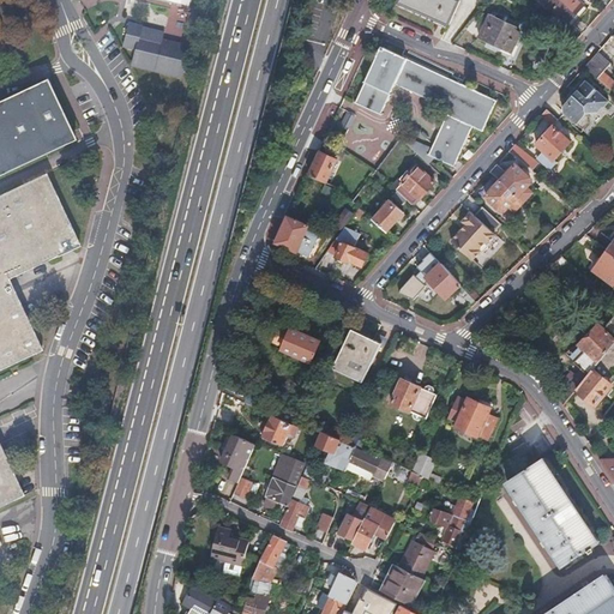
[(399,0),(398,2),(447,24),(458,0),(399,0)]
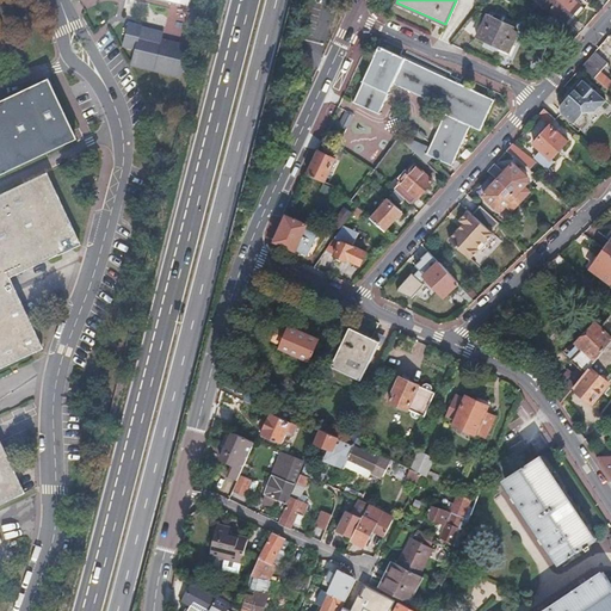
[(574,0),(543,0),(542,4),(563,23),(580,5),(574,0)]
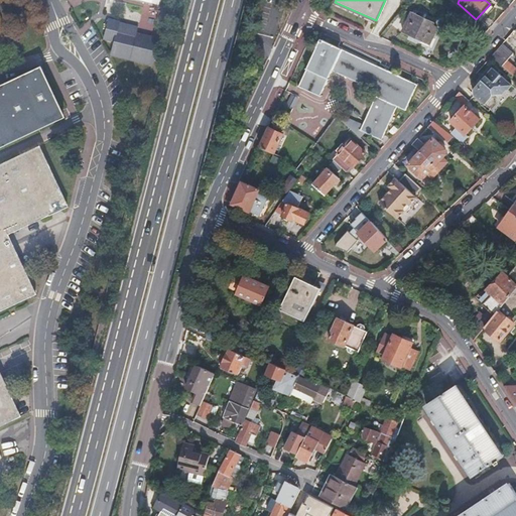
[(412,11),(402,30),(429,42),(436,26),(432,24),(433,22),(412,11)]
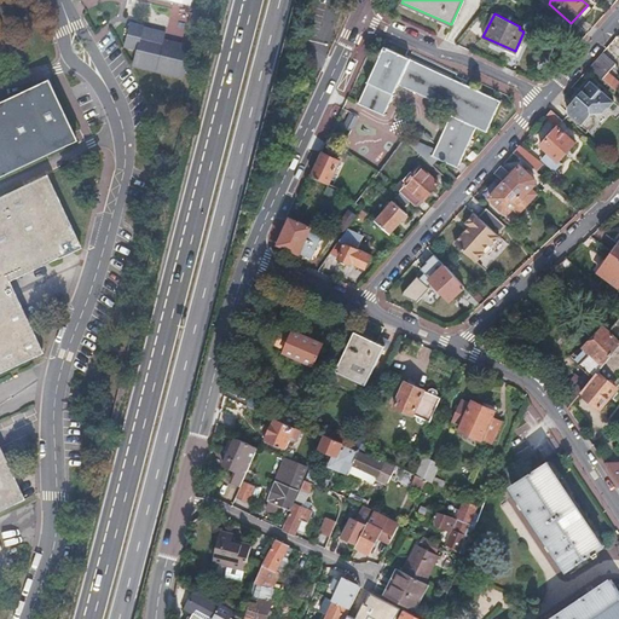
[(137,34),(139,25),(126,22),(121,46),(133,48),(129,64),(178,75),(184,45),(160,39),(137,34)]
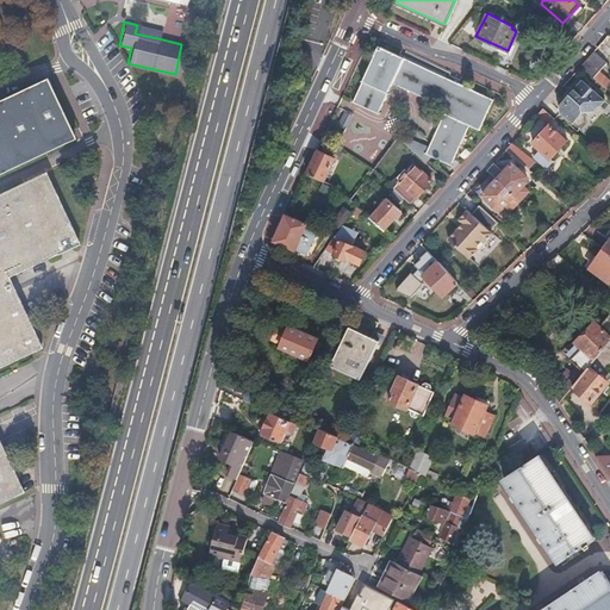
[(160,30),(137,25),(135,33),(157,38),(160,30)]
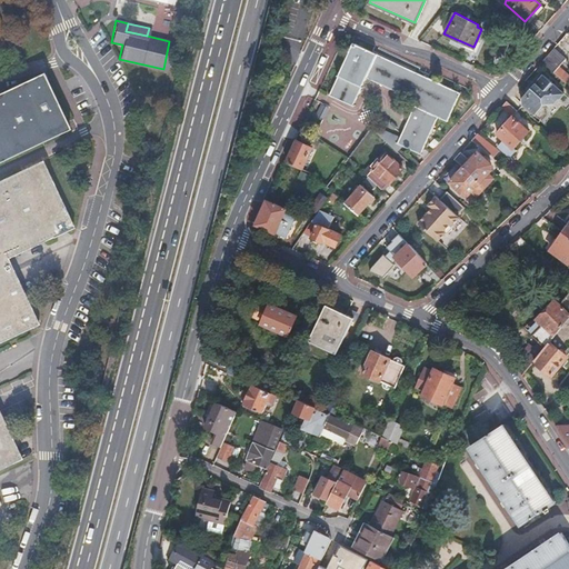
[(172,41),(169,41),(163,69),(166,70),(172,41)]
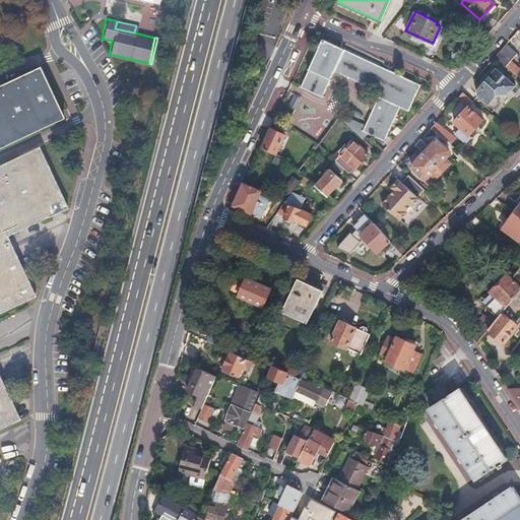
[(335,72),(356,82),(380,93),(364,131),(368,133),(384,140),(400,107),(408,111),(420,85),(323,40),(302,84),(323,96),(335,72)]
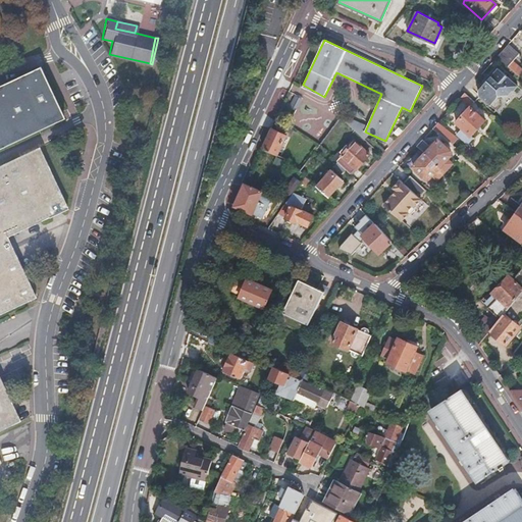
[(509,44),(498,56),(519,75),(521,72),(521,67),(514,60),(519,54),(509,44)]
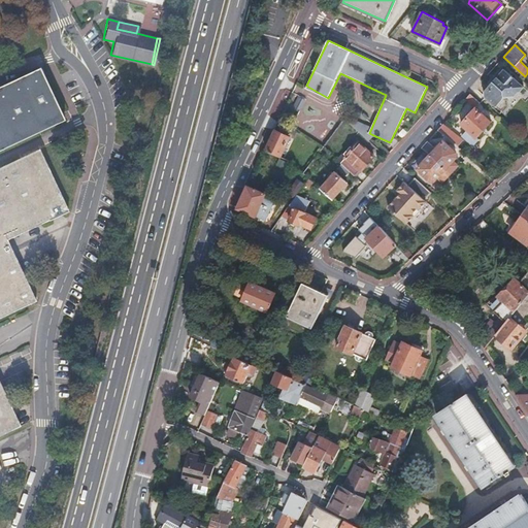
[(0,86),(0,149),(63,119),(38,67),(0,86)]
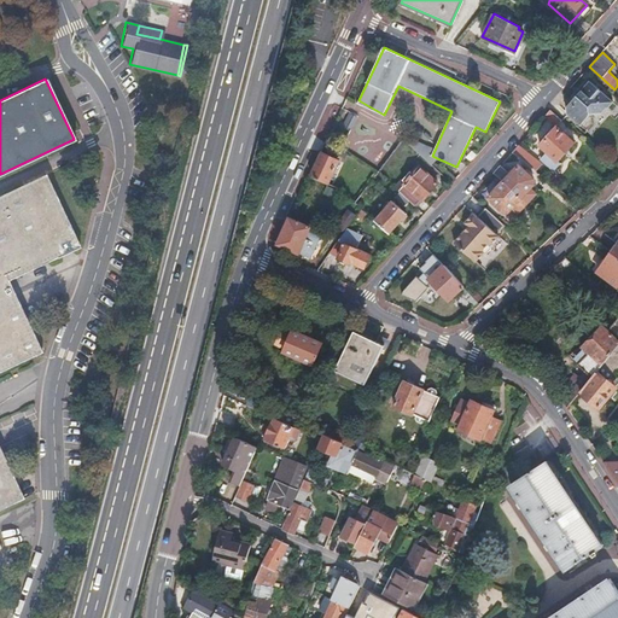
[(573,104),(565,112),(578,123),(589,114),(601,112),(602,108),(607,108),(613,100),(590,80),(571,101),(573,104)]
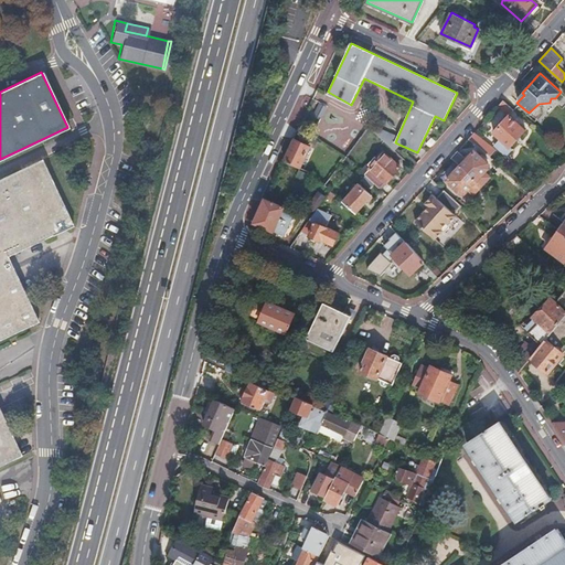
[(387,89),(369,129),(396,152),(400,145),(395,142),(413,102),(387,89)]
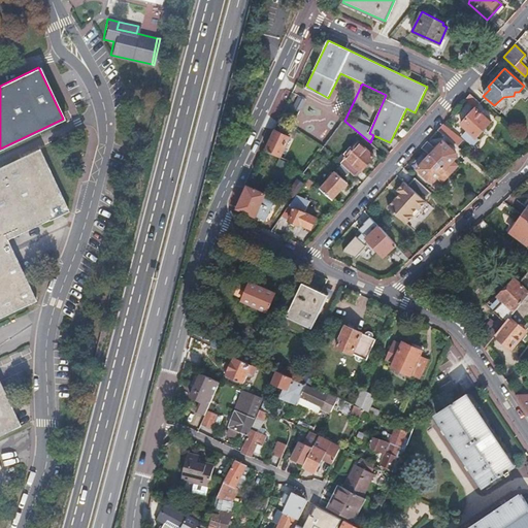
[(481,94),(483,96),(490,89),(488,87),(481,94)]
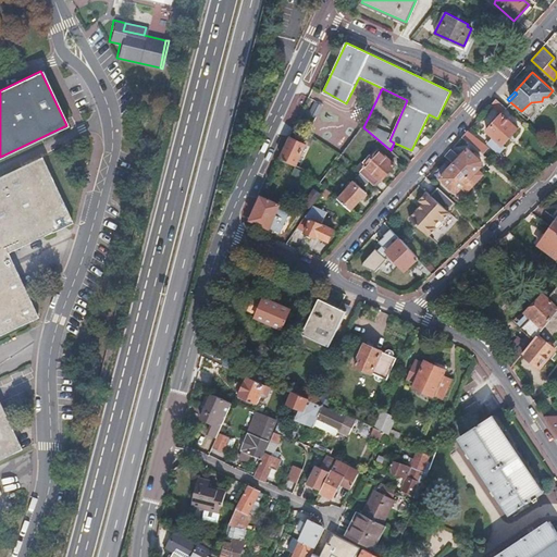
[(496,98),(491,103),(502,113),(507,108),(496,98)]
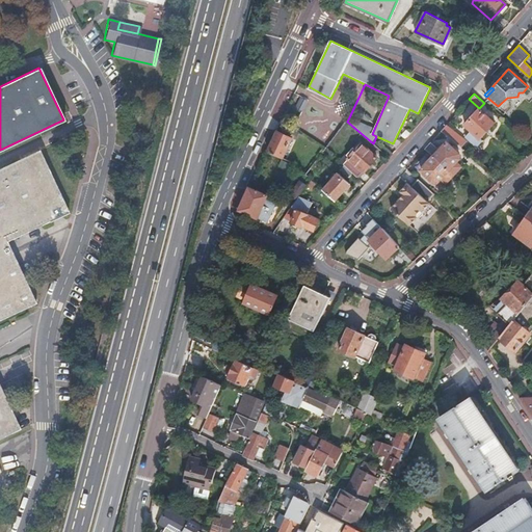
[(495,123),(479,108),(464,125),(471,130),(480,138),(481,138),(485,133),(489,129),(495,123)]
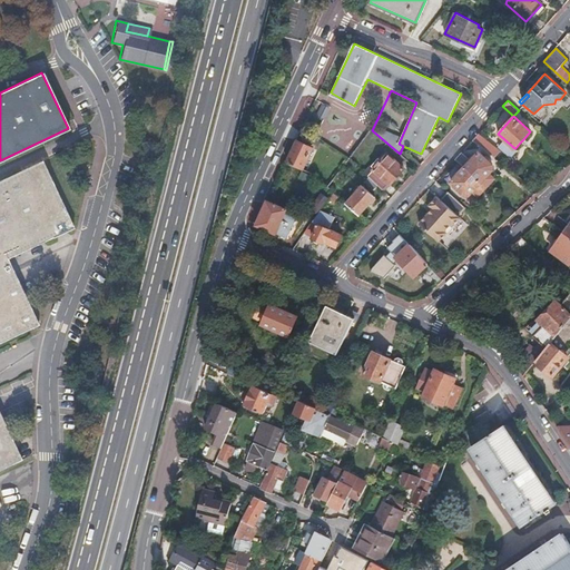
[(479,133),(472,139),(494,157),(500,150),(479,133)]
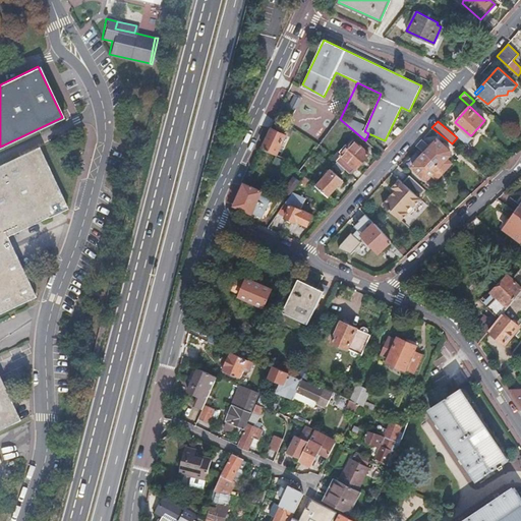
[(470,135),(461,127),(456,133),(467,143),(473,137),(471,135),(470,135)]
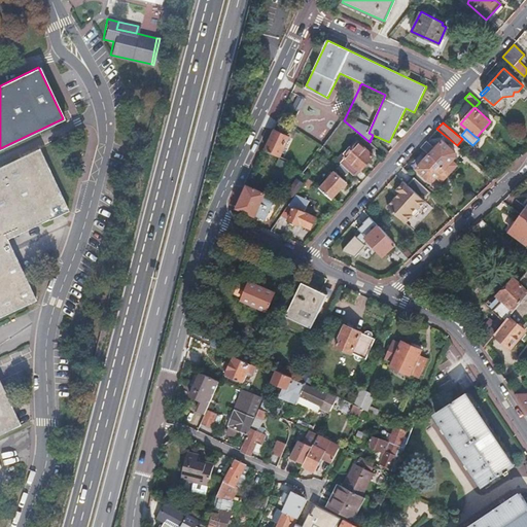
[(266,150),(280,156),(289,137),(275,131),(266,150)]
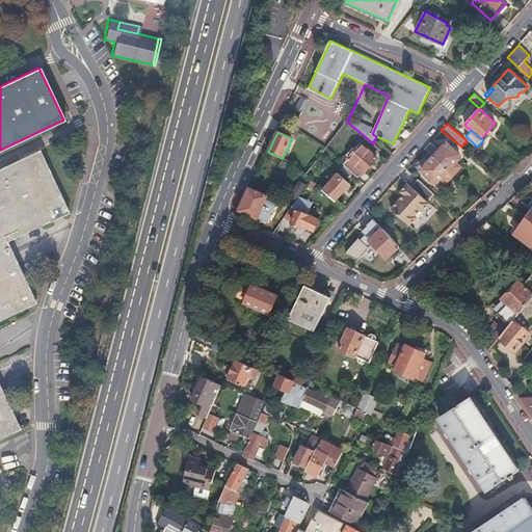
[(431,140),(425,148),(436,157),(454,174),(461,165),(456,160),(462,154),(450,143),(443,151),(431,140)]
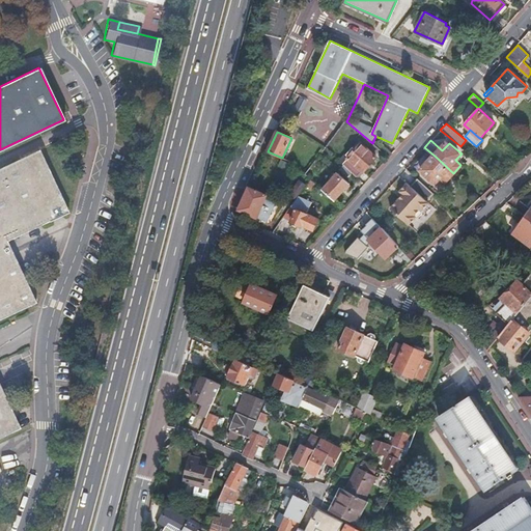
[(354,145),(339,161),(343,164),(352,172),(356,176),(361,170),(363,171),(375,157),(361,143),(356,147),(354,145)]
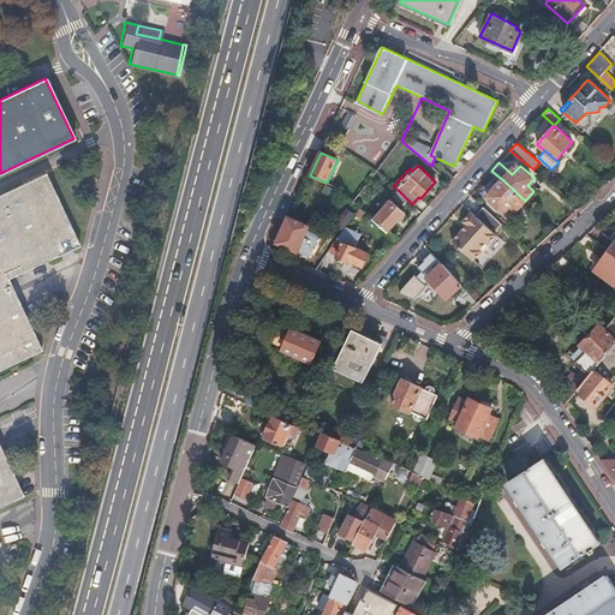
[(0,371),(43,351),(9,280),(79,245),(46,173),(0,193),(0,371)]
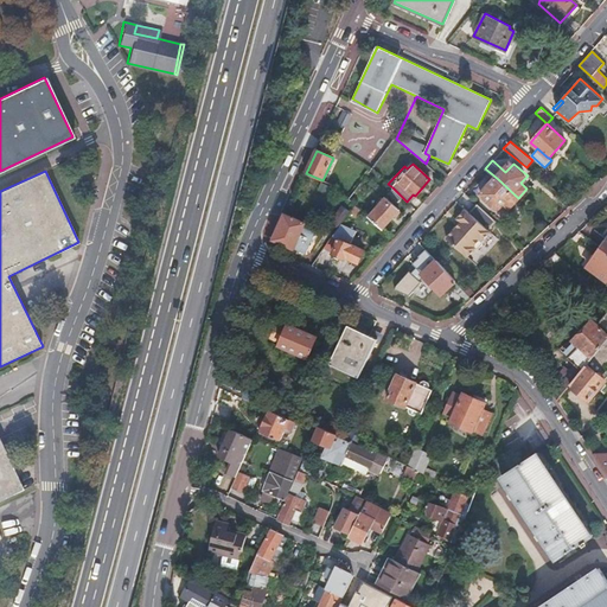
[(518,198),(498,179),(483,196),(489,200),(493,205),(498,209),(504,203),(510,208),(518,198)]
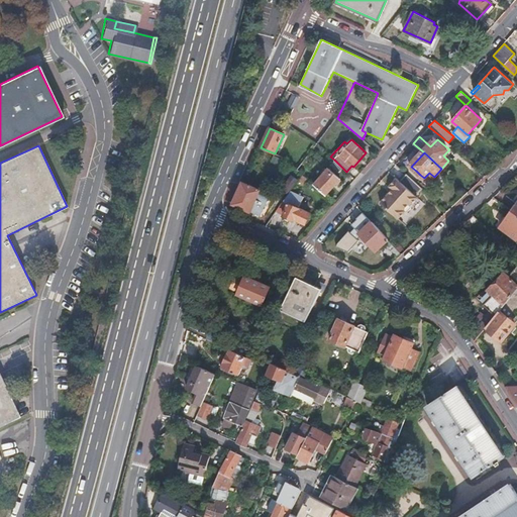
[(338,173),(342,168),(334,160),(329,165),(338,173)]
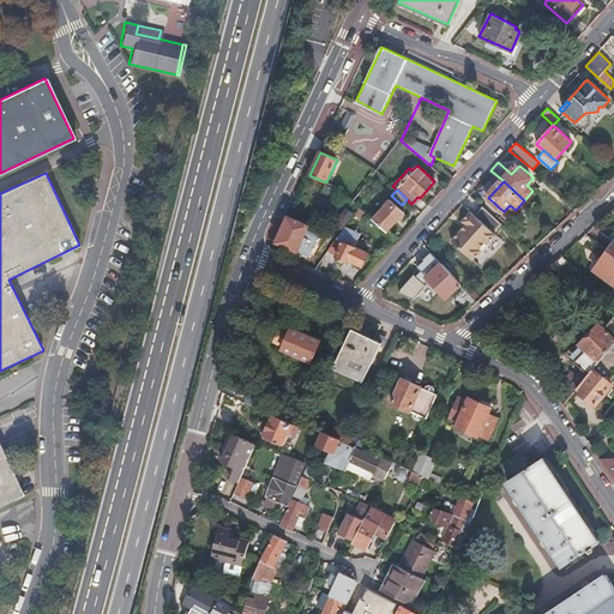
[(384,208),(373,218),(386,232),(404,212),(390,199),(387,203),(385,200),(381,205),(384,208)]
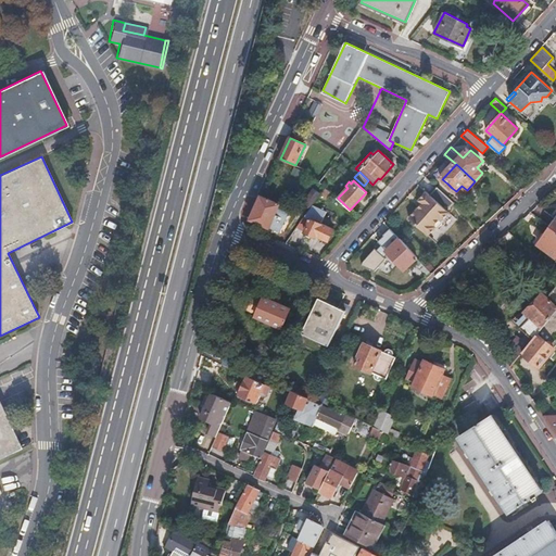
[(454,201),(438,186),(430,193),(426,190),(418,199),(422,202),(408,217),(428,235),(434,227),(438,227),(442,222),(442,218),(450,211),(447,210),(454,201)]
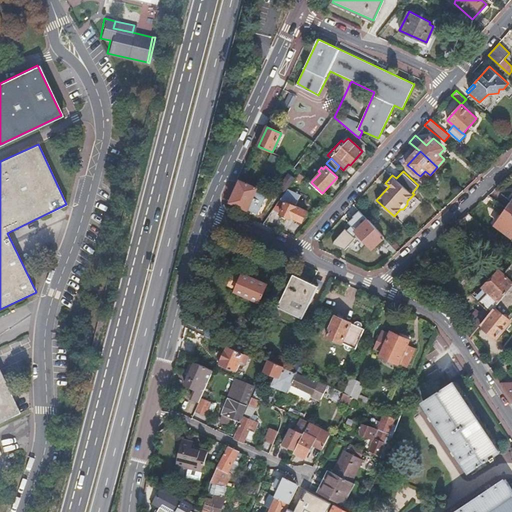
[(293,182),(296,178),(290,173),(280,187),(286,191),(288,189),(293,182)]
